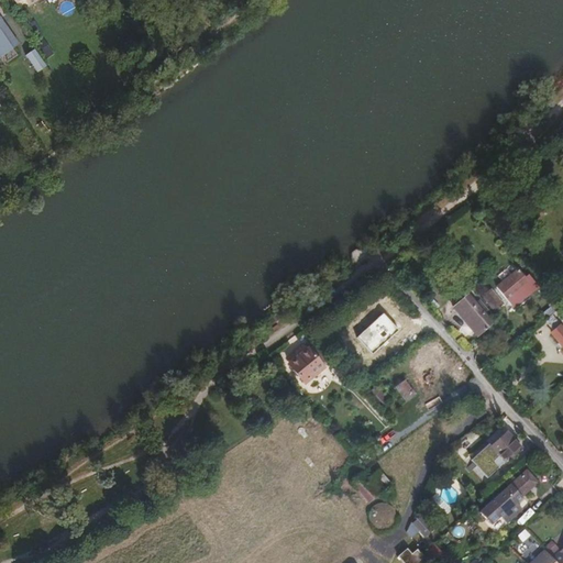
[(0,57),(18,44),(0,21),(0,57)]
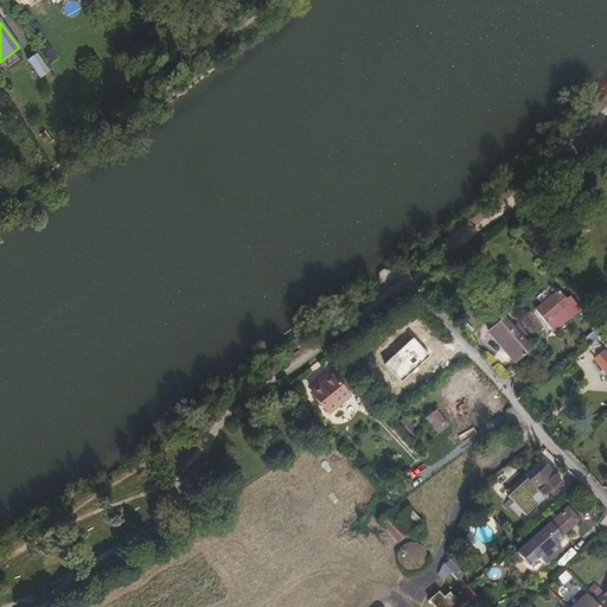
[(50,70),(27,37),(19,43),(42,76),(50,70)]
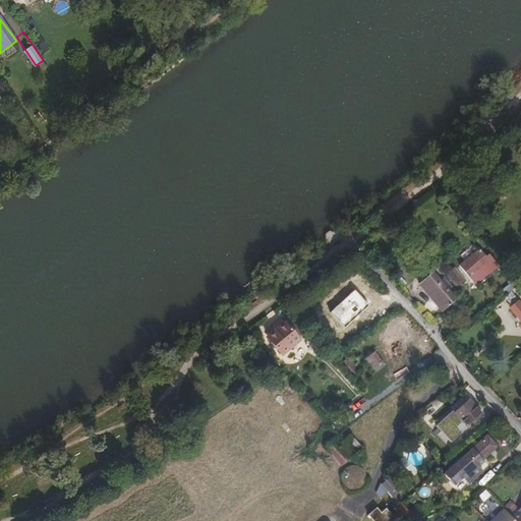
[(483,258),(476,250),(470,255),(480,268),(481,267),(486,273),(496,265),(487,255),(483,258)]
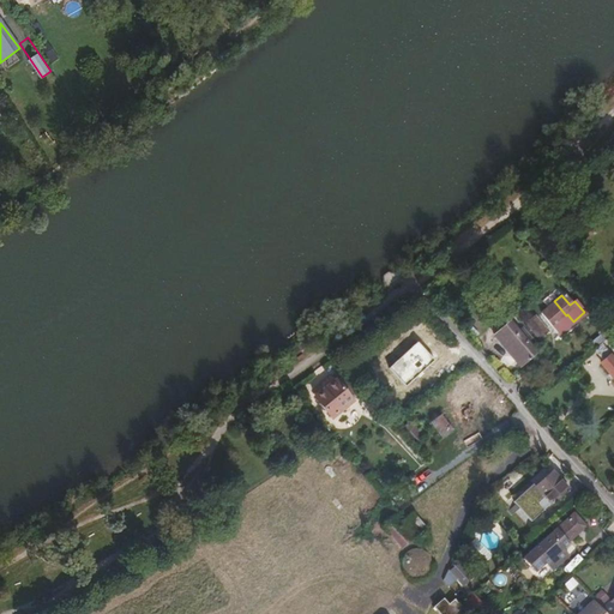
[(540,313),(552,327),(566,315),(554,301),(540,313)]
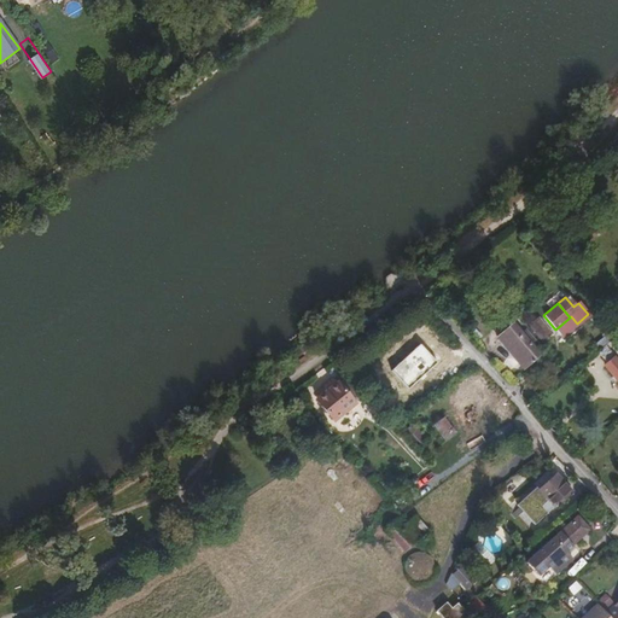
[(541,340),(549,334),(537,320),(529,326),(541,340)]
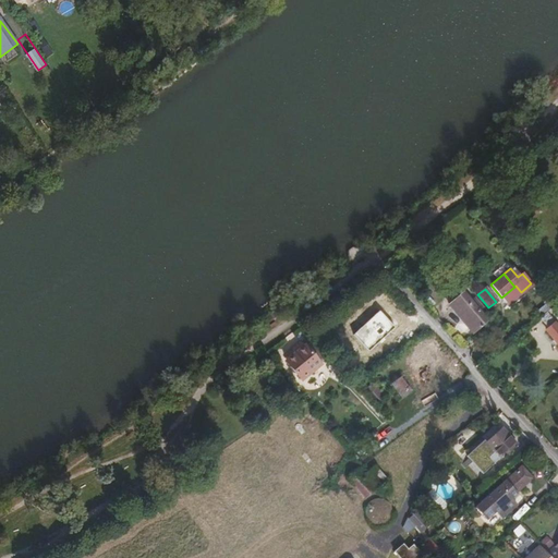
[(472,299),(470,301),(463,294),(448,306),(471,334),(486,320),(481,314),(484,312),(472,299)]
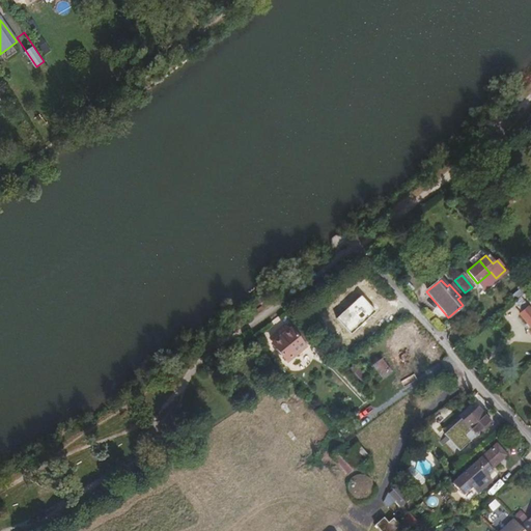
[(530,312),(526,307),(530,302),(530,301),(524,294),(512,302),(521,311),(518,313),(530,329),(530,312)]
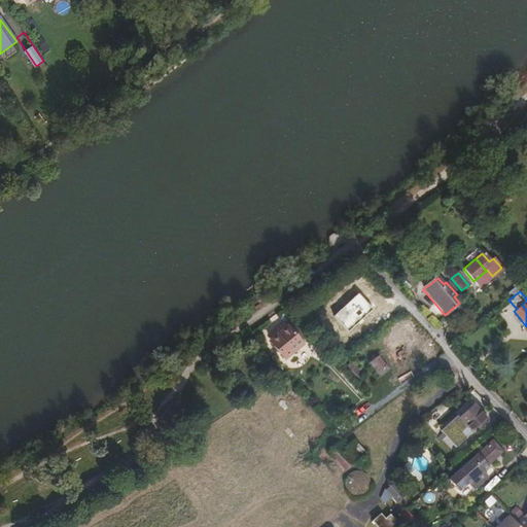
[(347,329),(364,316),(355,303),(337,316),(347,329)]
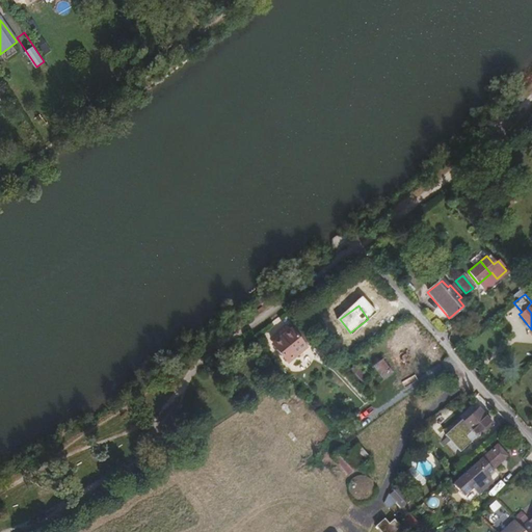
[(287,361),(304,345),(290,328),(272,344),(287,361)]
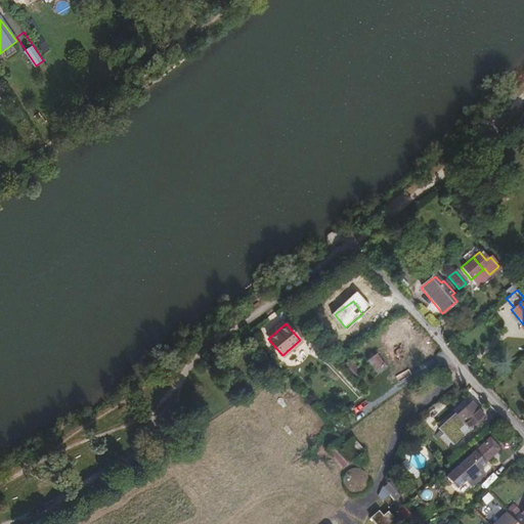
[(378,376),(384,370),(375,358),(368,363),(378,376)]
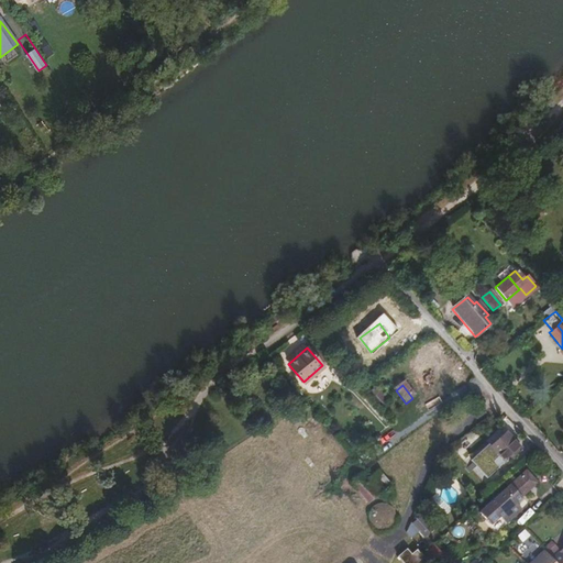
[(377,408),(387,400),(374,386),(365,394),(377,408)]
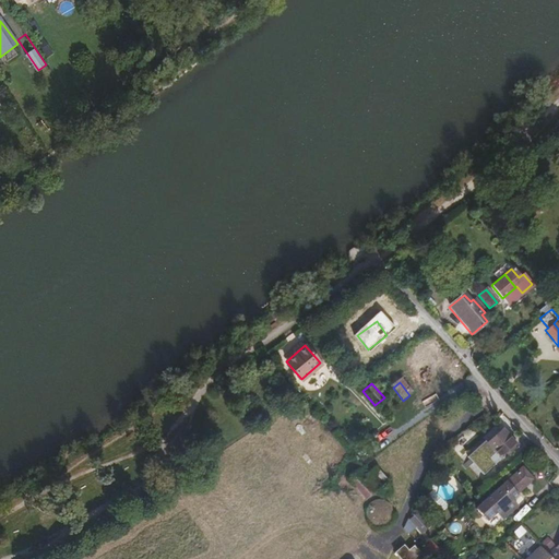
[(500,458),(515,443),(502,428),(486,441),(472,454),(484,470),(499,456),(500,458)]
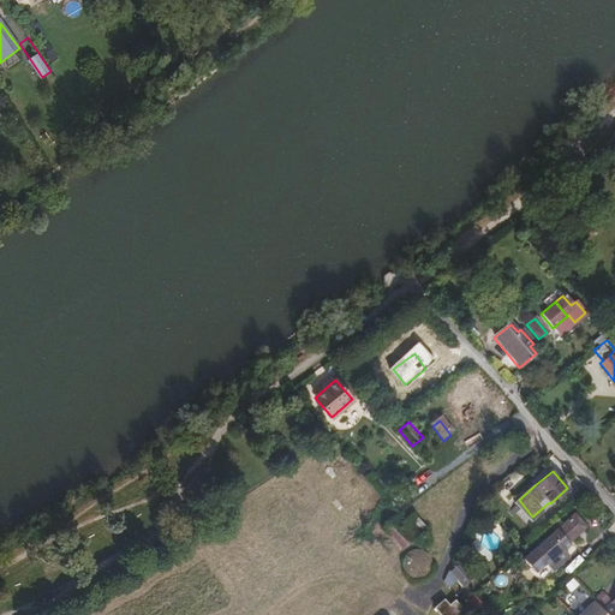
[(346,500),(353,493),(346,484),(339,490),(346,500)]
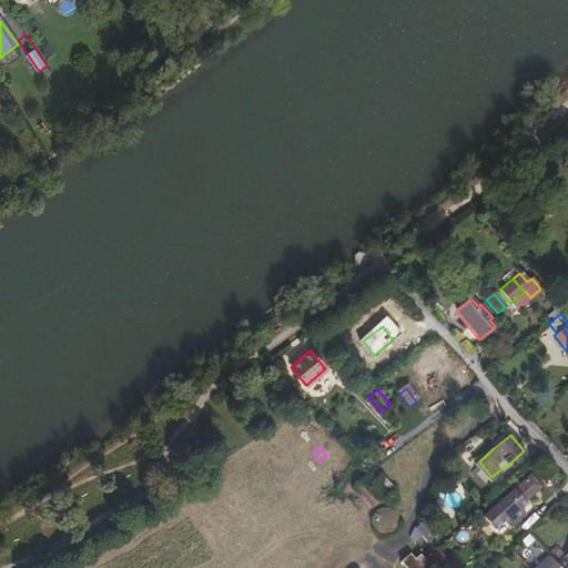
[(369,505),(392,485),(379,472),(366,484),(362,477),(353,485),(369,505)]
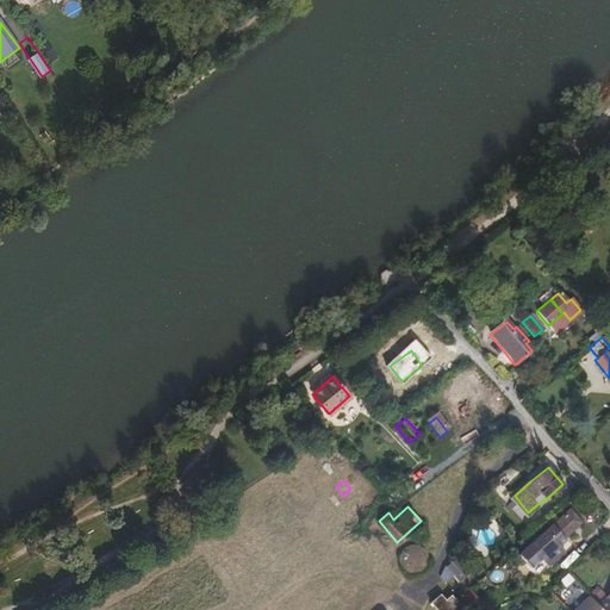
[(517,553),(528,566),(539,556),(555,542),(562,536),(579,521),(568,509),(517,553)]
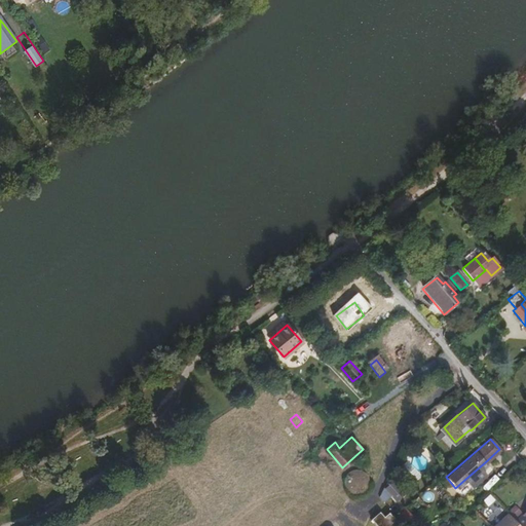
[(485,475),(481,470),(479,467),(464,480),(470,487),(485,475)]
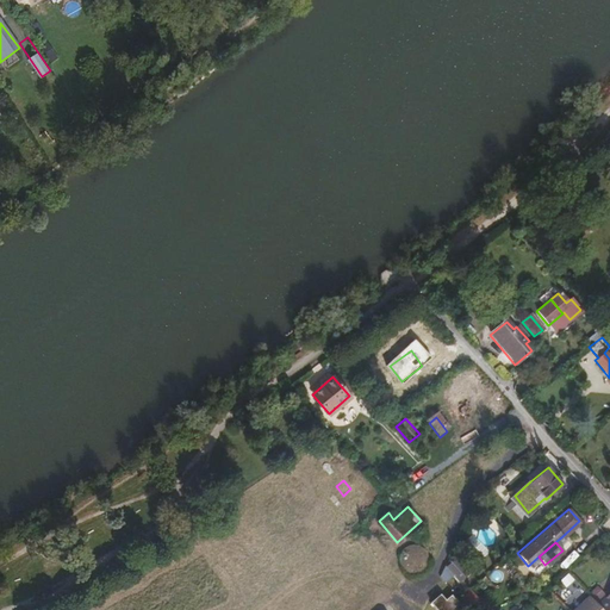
[(419,546),(415,545),(411,543),(406,545),(403,547),(399,551),(398,555),(398,559),(398,564),(400,566),(404,571),(408,572),(411,572),(415,572),(418,571),(423,568),(424,565),(425,561),(427,556),(425,552),(423,548),(419,546)]
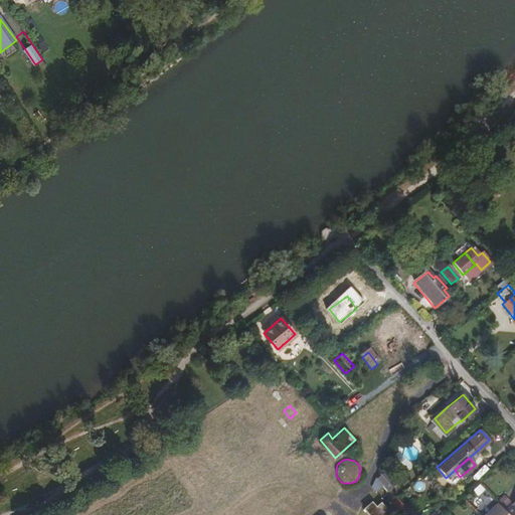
[(387,490),(395,483),(383,470),(375,477),(387,490)]
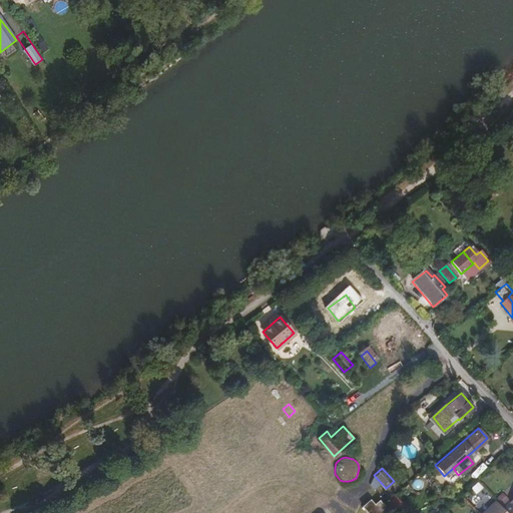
[(512,512),(512,497),(500,509),(503,512),(512,512)]
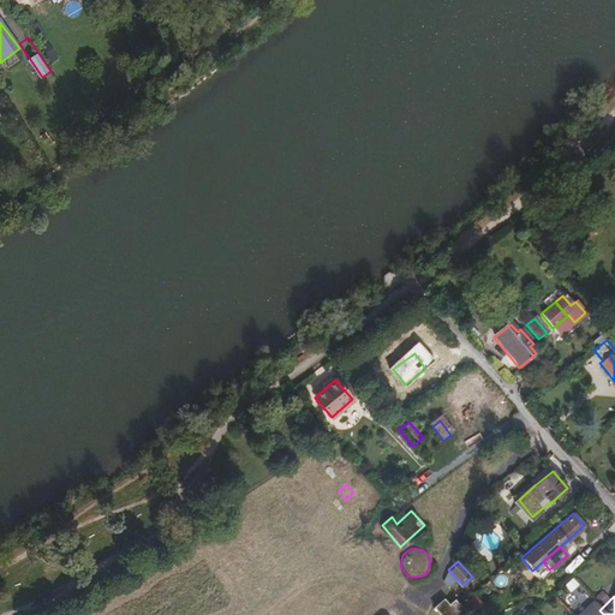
[(453,598),(447,603),(442,597),(433,605),(440,614),(459,614),(464,611),(453,598)]
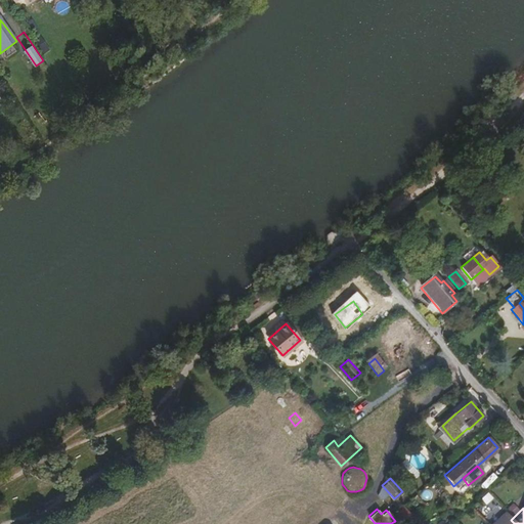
[(514,523),(511,520),(506,514),(494,523),(514,523)]
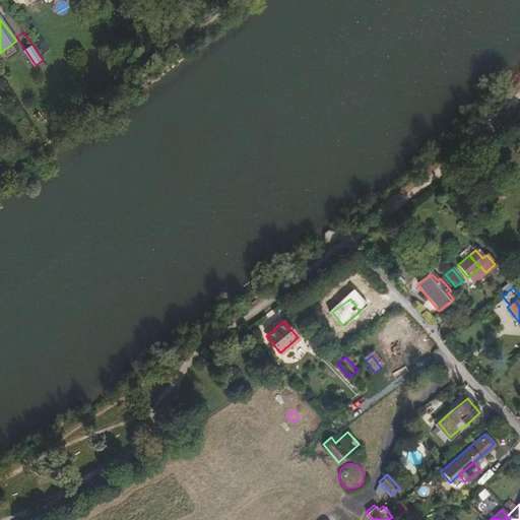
All buildings are outlined.
